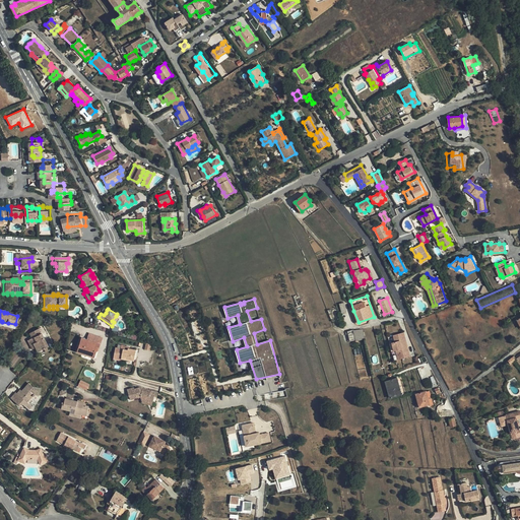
[(33,344),(35,348),(37,347),(39,351),(44,348),(49,346),(40,328),(30,333),(33,337),(28,340),(30,345),(33,344)]
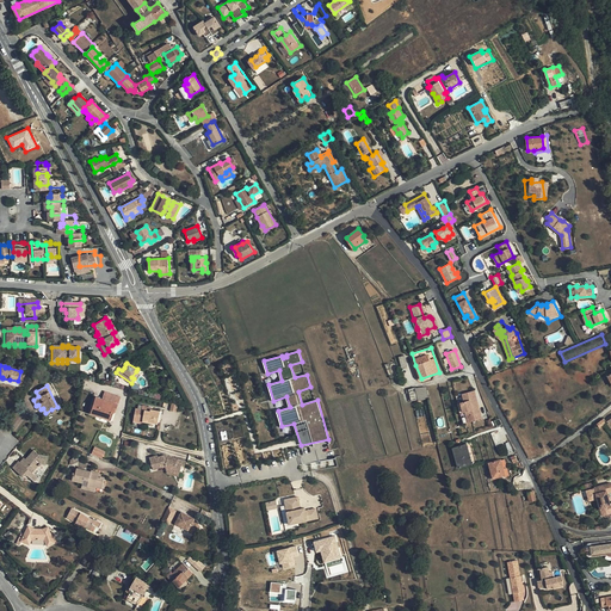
[(474,390),(462,394),(464,401),(461,402),(463,412),(466,411),(467,417),(471,415),(473,420),(482,418),(474,390)]
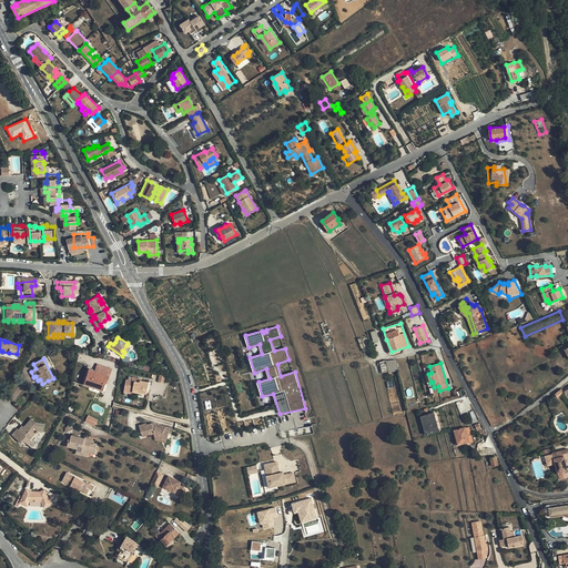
[(109,375),(90,368),(84,384),(101,389),(103,383),(105,384),(109,375)]
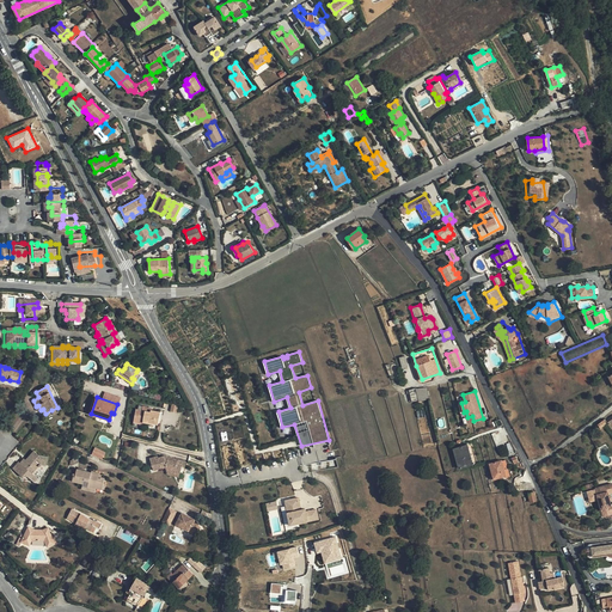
[(423,403),(415,404),(424,447),(434,445),(423,403)]
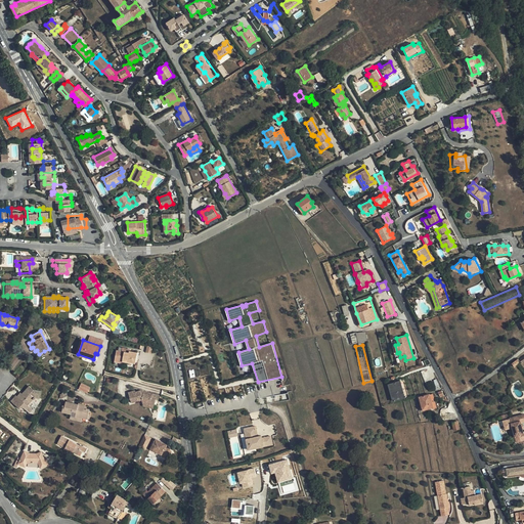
[(136,363),(136,360),(137,356),(138,352),(130,351),(129,354),(124,353),(125,352),(122,351),(117,350),(115,361),(123,363),(123,361),(128,362),(128,361),(136,363)]
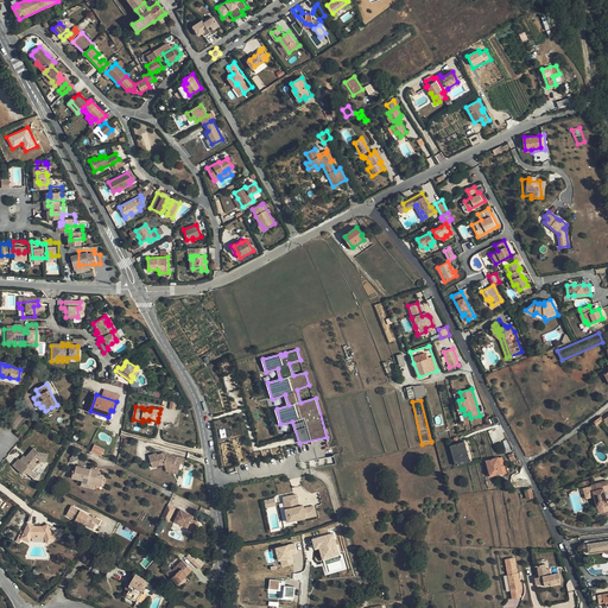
[(464,442),(451,445),(457,464),(469,461),(464,442)]
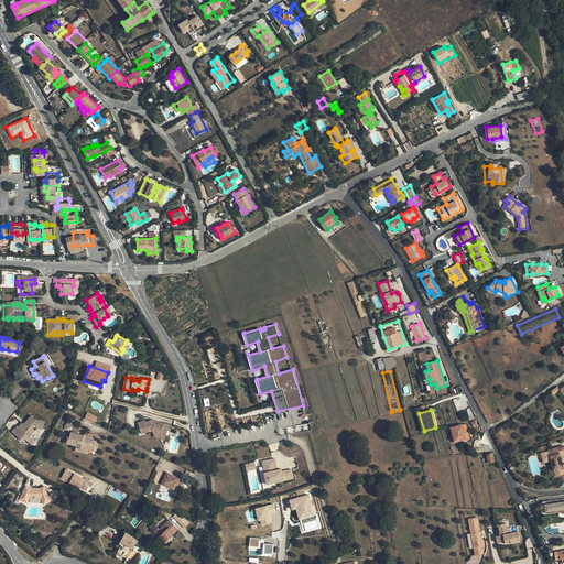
[(95,423),(97,415),(86,413),(85,421),(95,423)]
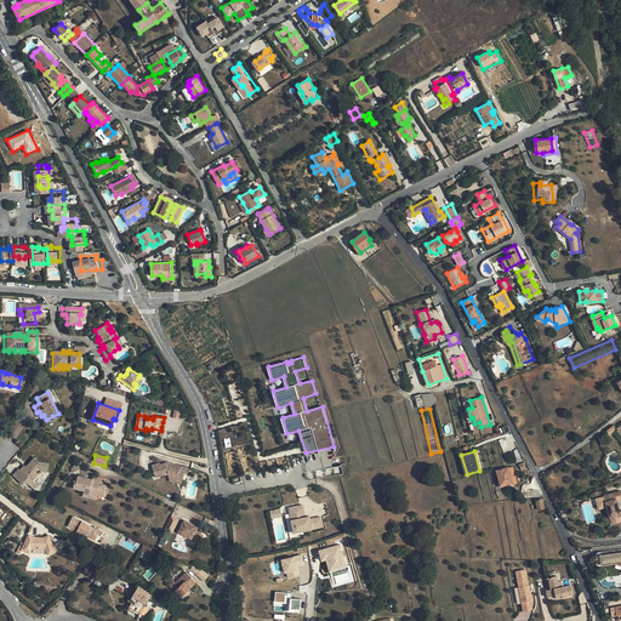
[(18,468),(13,474),(20,480),(22,477),(32,485),(34,482),(33,480),(41,471),(46,472),(47,463),(39,462),(34,457),(27,467),(24,465),(21,471),(18,468)]
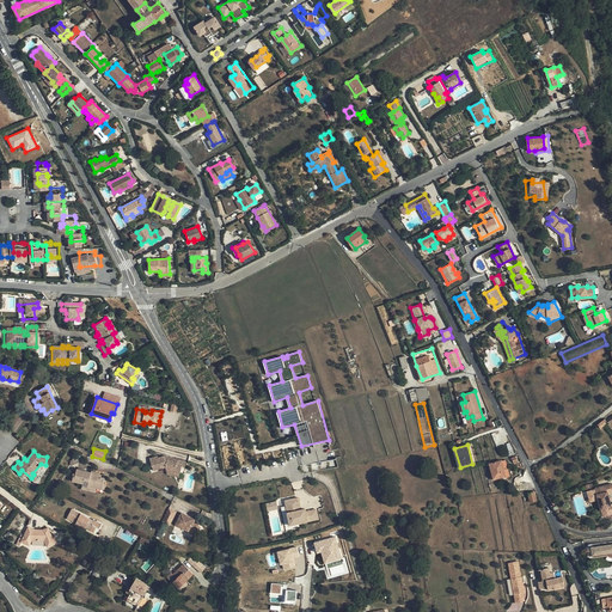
[(165,458),(165,456),(158,458),(158,457),(151,459),(154,470),(166,466),(167,471),(175,472),(176,471),(181,472),(182,465),(184,466),(187,461),(173,458),(172,460),(165,458)]
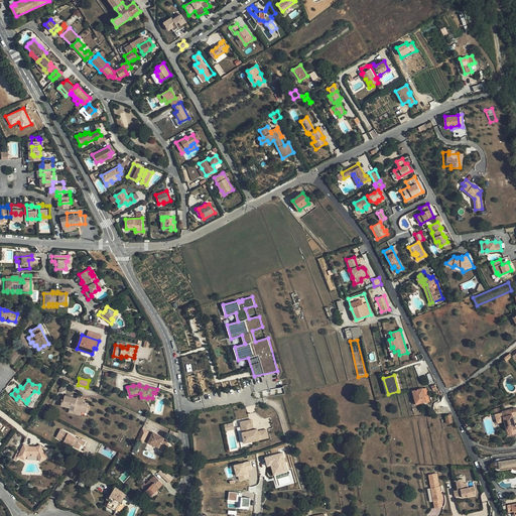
[(423,388),(412,391),(416,404),(427,401),(427,402),(429,401),(426,388),(423,388)]
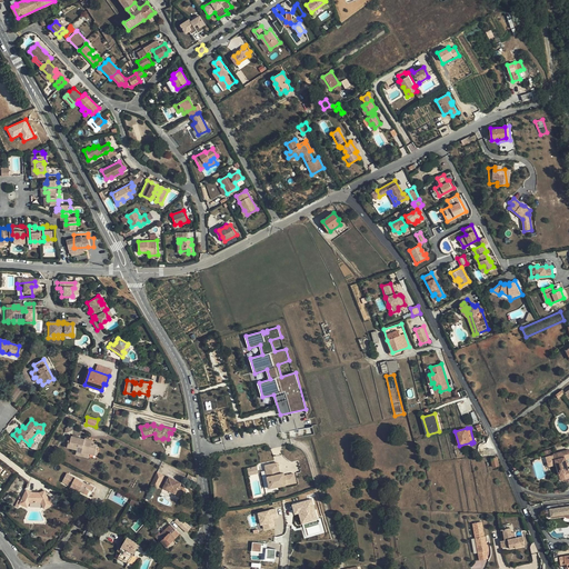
[(96,455),(98,445),(92,443),(86,441),(86,439),(71,436),(70,440),(67,439),(66,445),(68,446),(68,447),(78,449),(76,455),(89,457),(89,453),(96,455)]
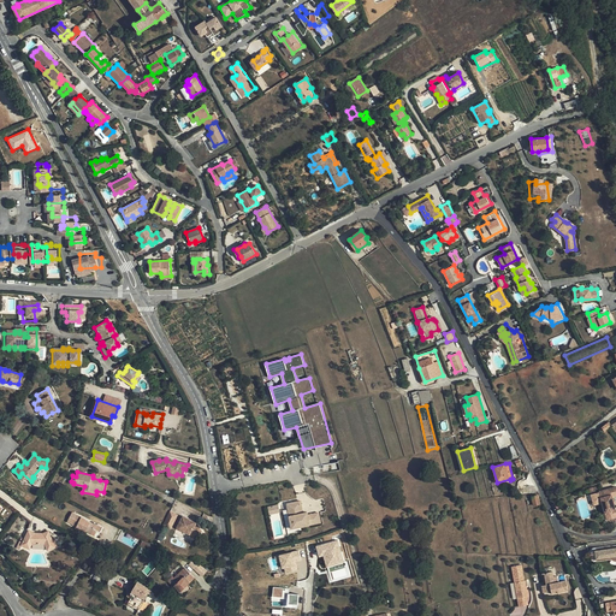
[(615,484),(600,489),(600,490),(603,499),(609,517),(615,515),(615,504),(614,493),(615,492),(615,484)]
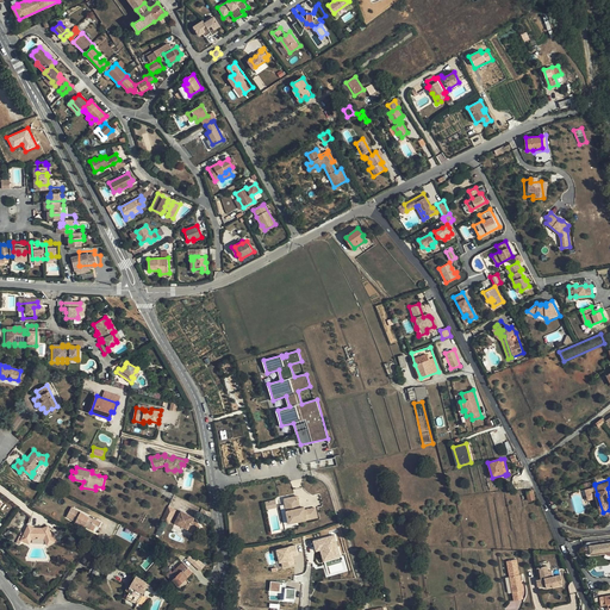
[(597,495),(595,485),(586,487),(589,497),(597,495)]
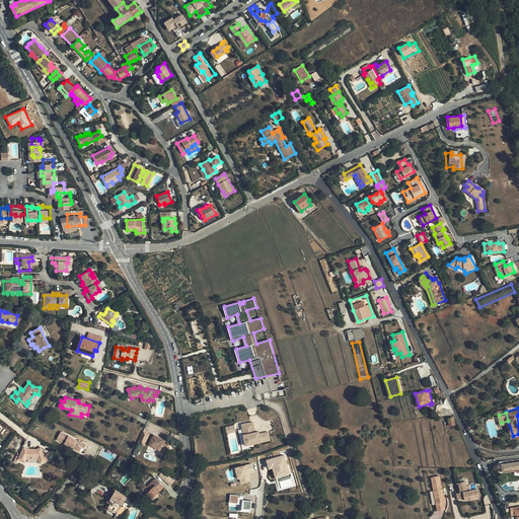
[(242,430),(245,446),(269,441),(268,433),(258,435),(255,435),(254,433),(252,423),(245,424),(246,429),(242,430)]
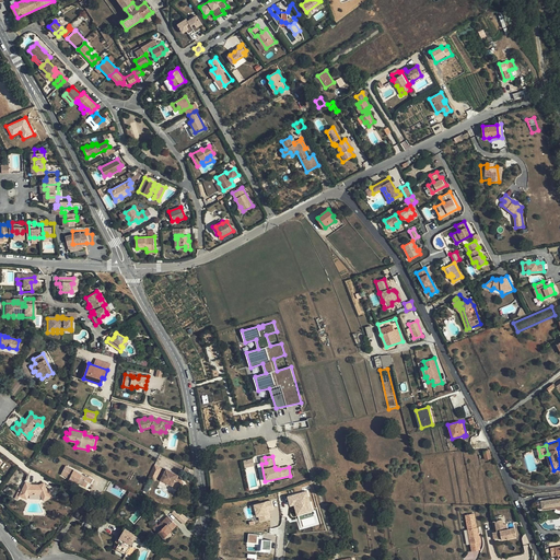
[(162,468),(155,465),(150,476),(155,479),(162,468)]
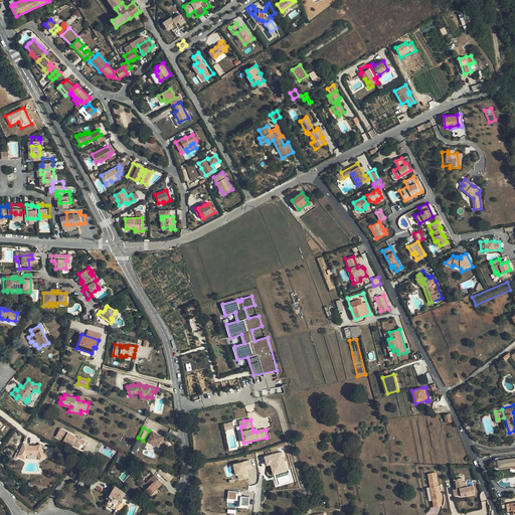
[(78,442),(81,444),(83,445),(86,441),(80,439),(71,435),(72,434),(64,430),(63,432),(60,430),(57,436),(64,440),(72,444),(76,446),(78,442)]
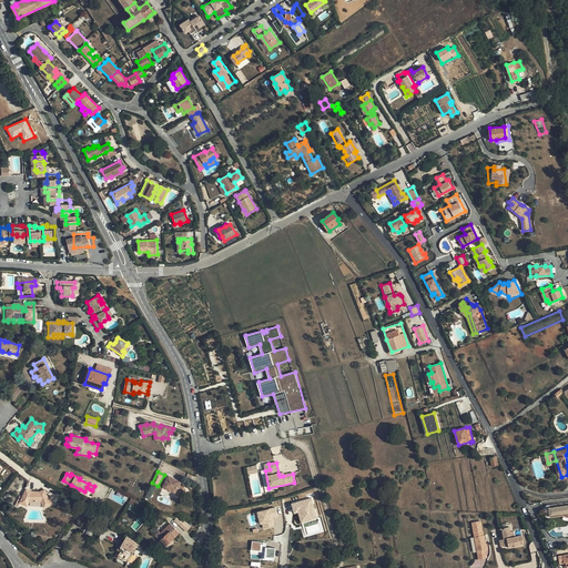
[(181,480),(170,475),(164,486),(175,492),(178,496),(186,490),(181,483),(180,482),(181,480)]
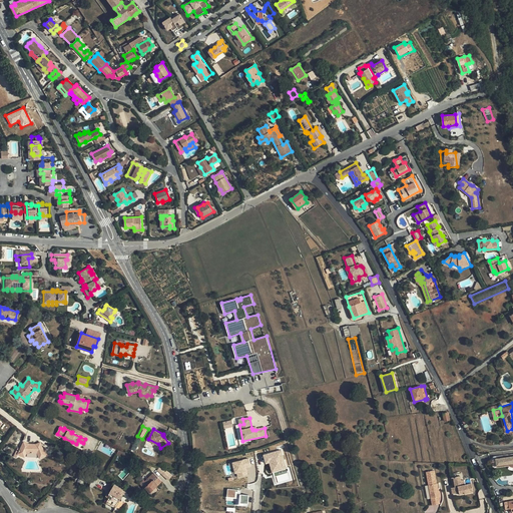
[(20,450),(17,449),(14,456),(16,457),(18,454),(24,457),(27,452),(37,452),(40,458),(48,455),(46,449),(44,450),(40,443),(35,445),(31,445),(24,441),(21,448),(20,450)]
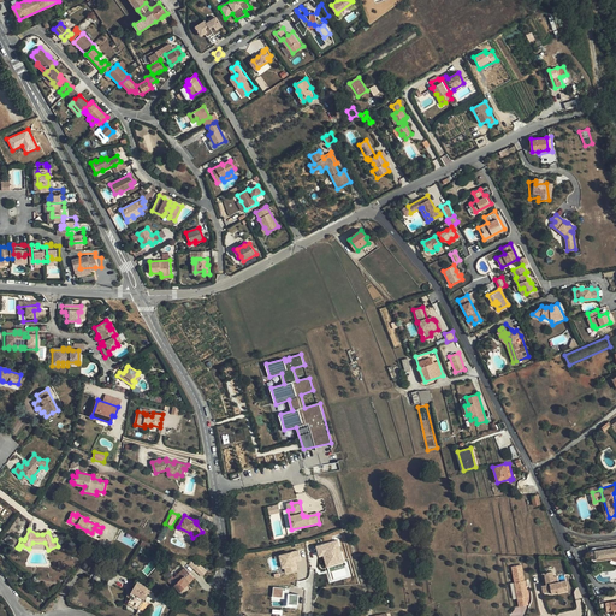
[(315,545),(318,557),(324,557),(326,568),(344,563),(338,540),(315,545)]
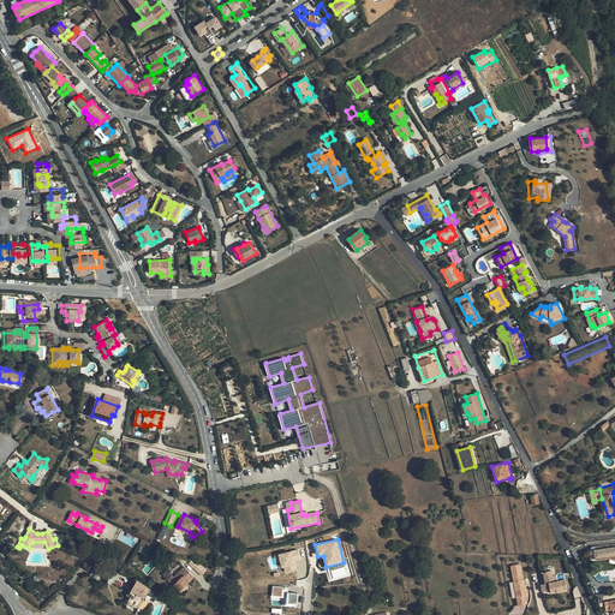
[(614,547),(595,550),(596,557),(611,556),(614,557),(614,547)]
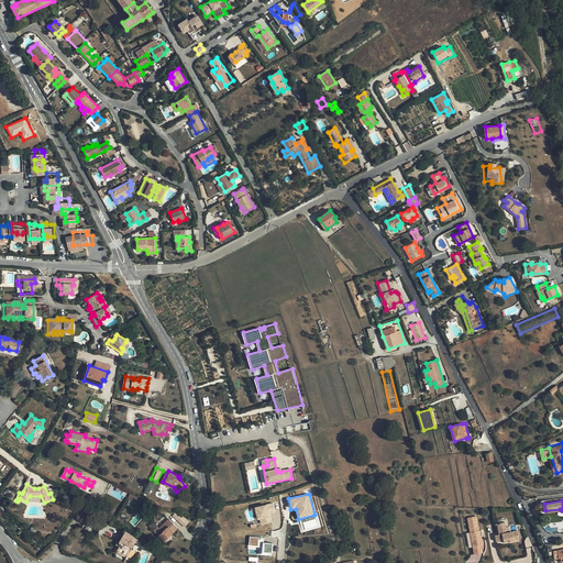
[(260,519),(261,525),(272,522),(271,514),(275,512),(274,504),(254,507),(256,520),(260,519)]
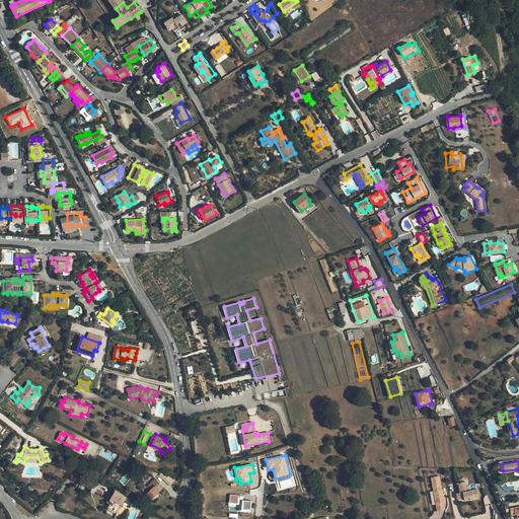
[(161,473),(159,475),(169,486),(174,482),(168,475),(166,477),(161,473)]
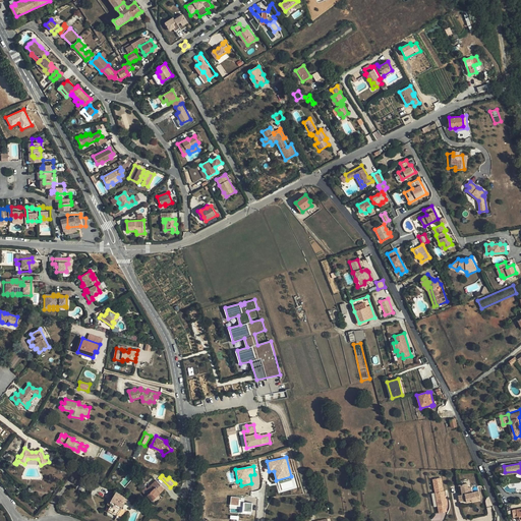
[(448,506),(442,478),(433,479),(441,514),(448,512),(447,506),(448,506)]
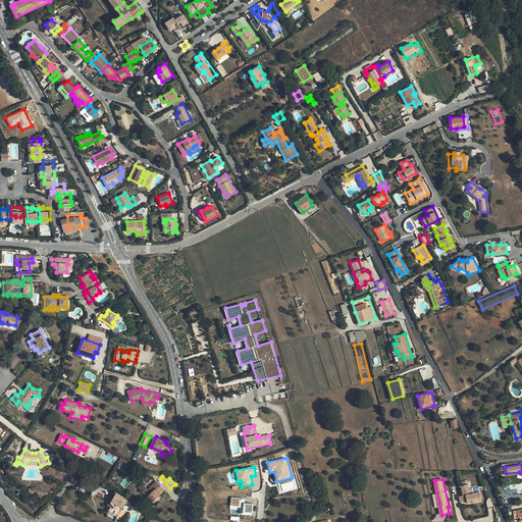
[(148,496),(153,501),(159,496),(165,489),(156,480),(148,489),(146,487),(143,491),(148,497),(148,496)]
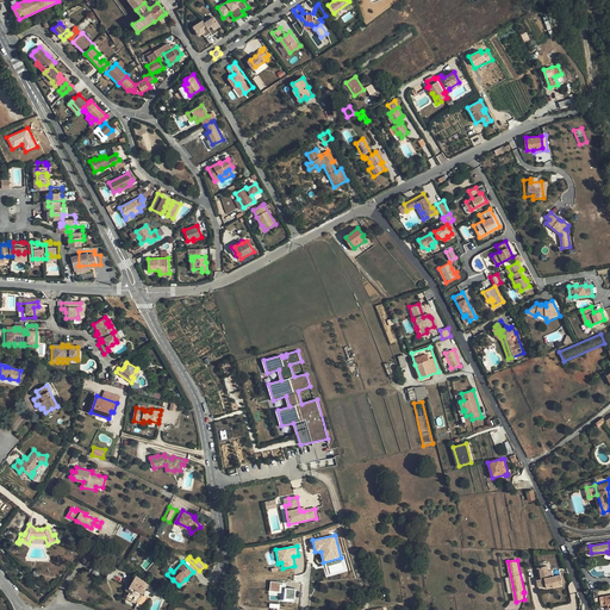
[(553,577),(552,573),(549,573),(548,571),(547,566),(537,568),(539,579),(537,579),(539,586),(547,585),(547,587),(562,585),(561,574),(553,577)]
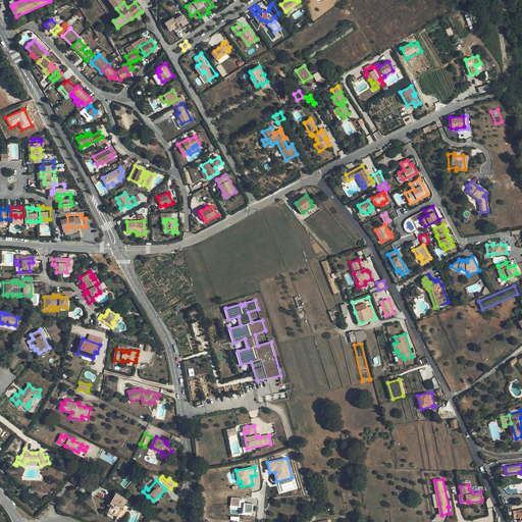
[(116,492),(112,501),(111,503),(121,509),(124,503),(123,502),(125,498),(116,492)]
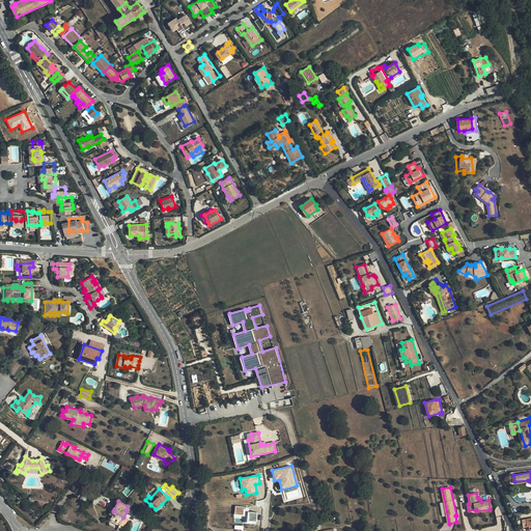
[(165,507),(162,504),(156,509),(156,510),(159,513),(165,507)]
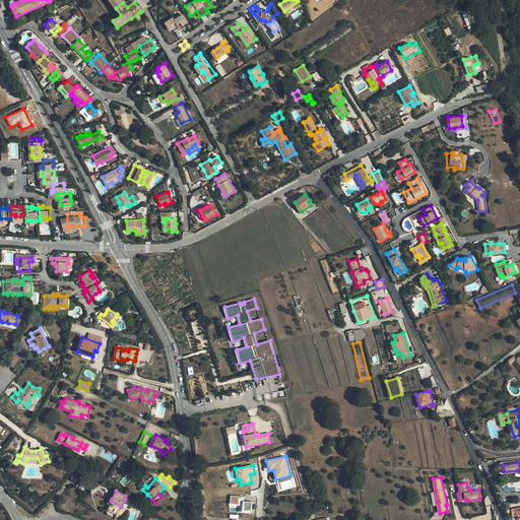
[(111,501),(112,499),(110,498),(108,502),(111,504),(109,509),(117,514),(117,516),(120,518),(125,510),(121,508),(121,507),(111,501)]
